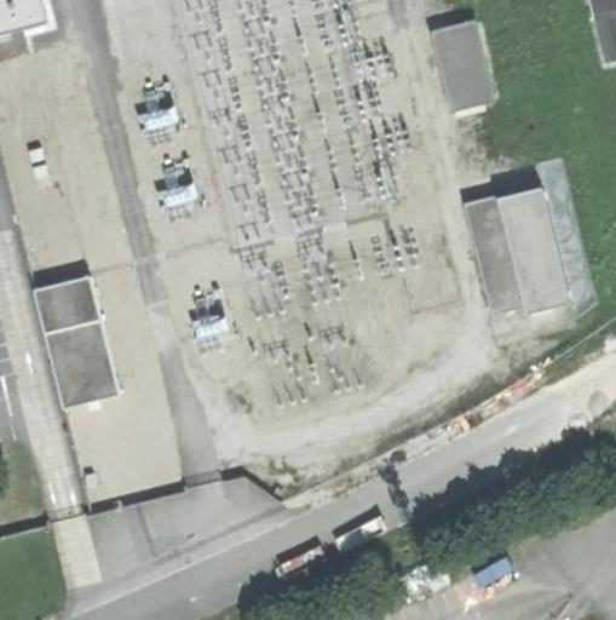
[(0,35),(51,23),(44,0),(0,0),(0,35)]
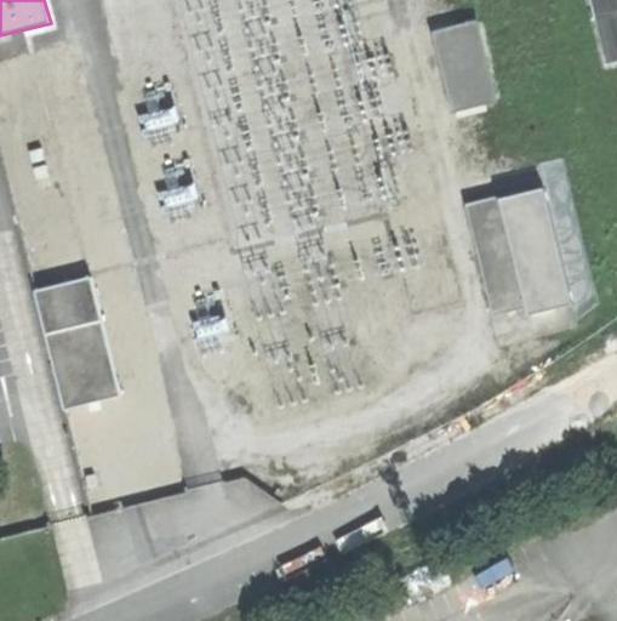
[(616,0),(588,0),(604,64),(616,61),(616,0)]
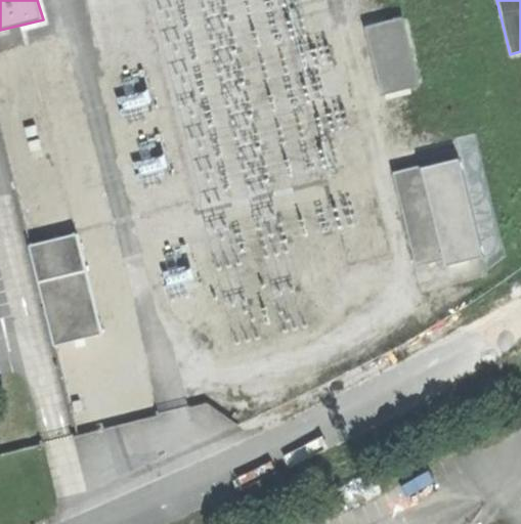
[(382,94),(418,84),(400,18),(363,29),(382,94)]
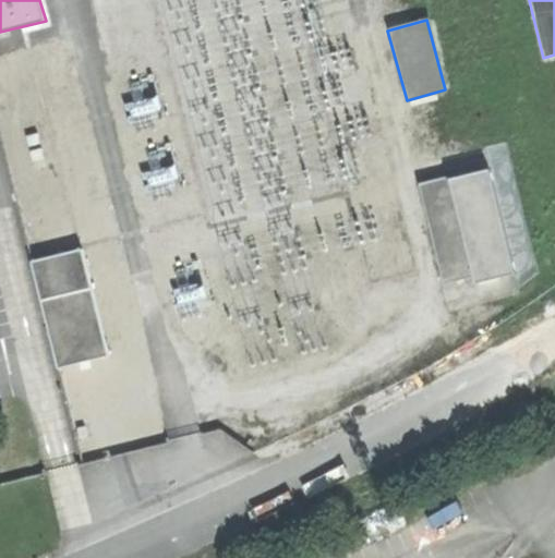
[(504,142),(486,144),(491,168),(508,165),(504,142)]
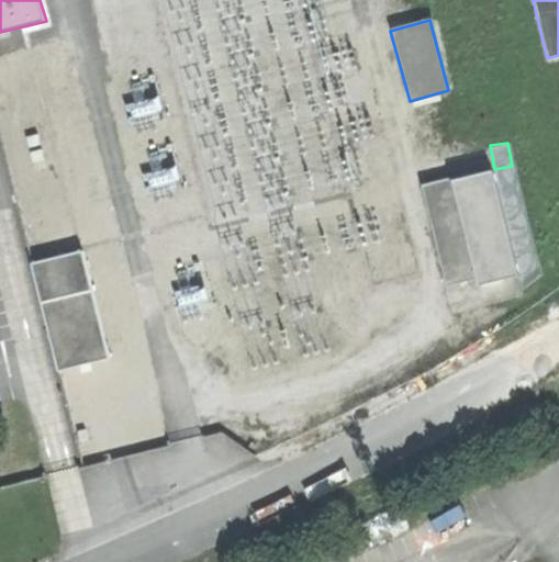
[(490,170),(449,181),(473,277),(476,285),(516,274),(490,170)]
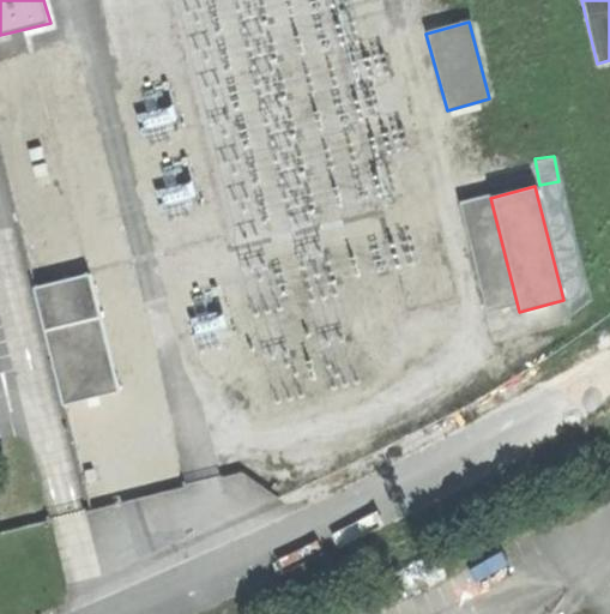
[(490,194),(457,203),(483,311),(517,302),(490,198),(490,194)]
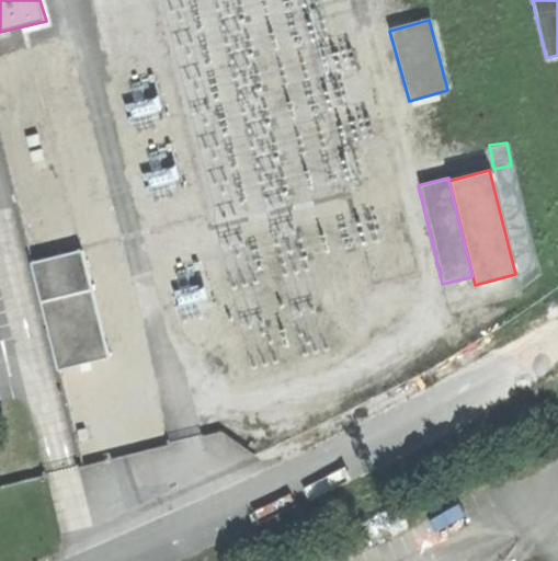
[(60,369),(113,355),(86,251),(33,264),(60,369)]
